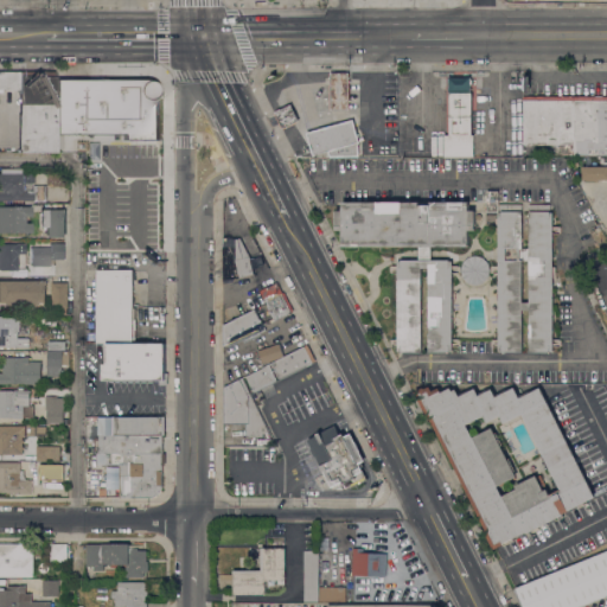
[(18,152),(18,115),(19,115),(19,89),(1,89),(1,91),(0,91),(0,70),(55,71),(55,75),(56,75),(56,152),(18,152)]
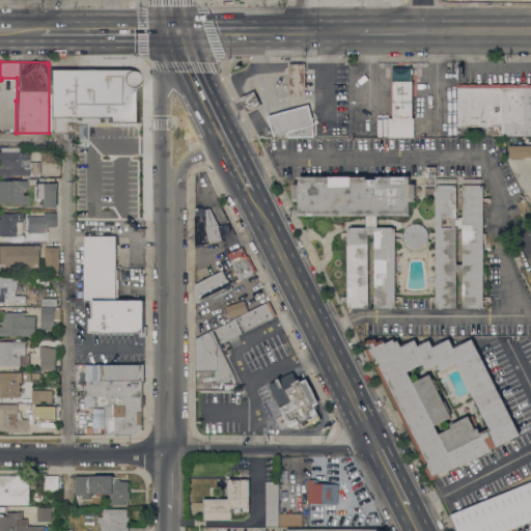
[(305,96),(289,96),(288,63),(305,63),(305,96)]
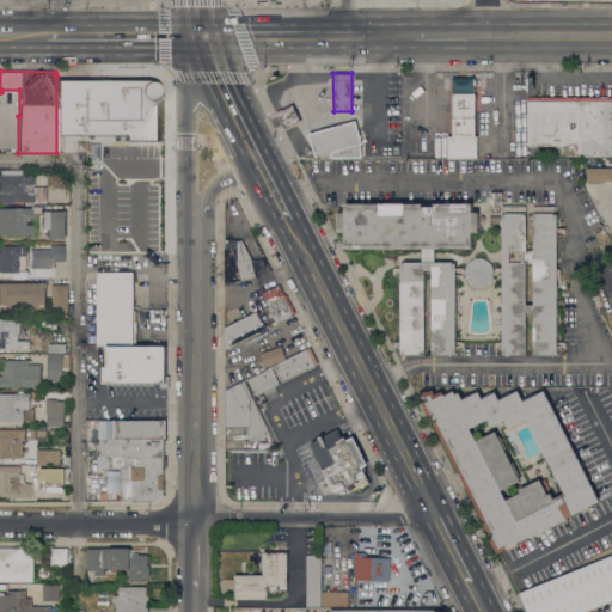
[(56,75),(75,75),(75,127),(96,127),(96,122),(102,122),(102,115),(110,115),(110,121),(165,121),(165,154),(86,154),(86,153),(56,153),(56,75)]
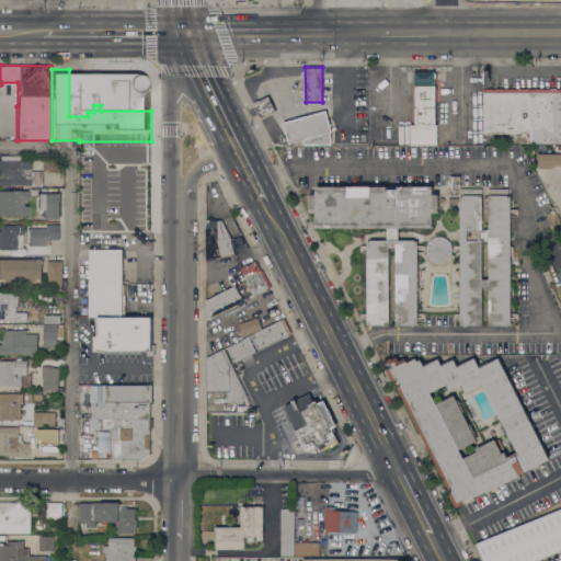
[(436,84),(437,124),(438,124),(438,145),(411,145),(411,125),(416,125),(416,84),(436,84)]
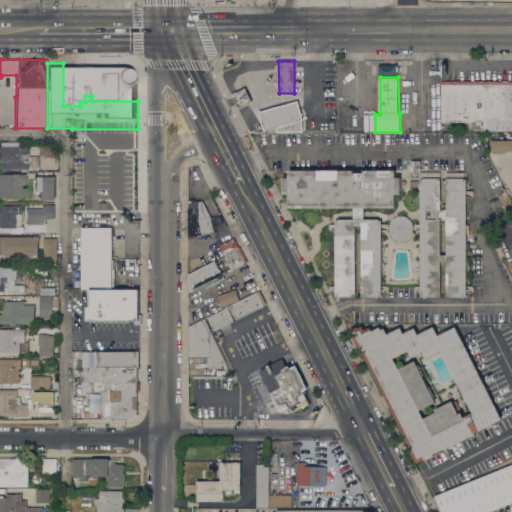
[(485,81),(485,122),(442,122),(442,81),(485,81)]
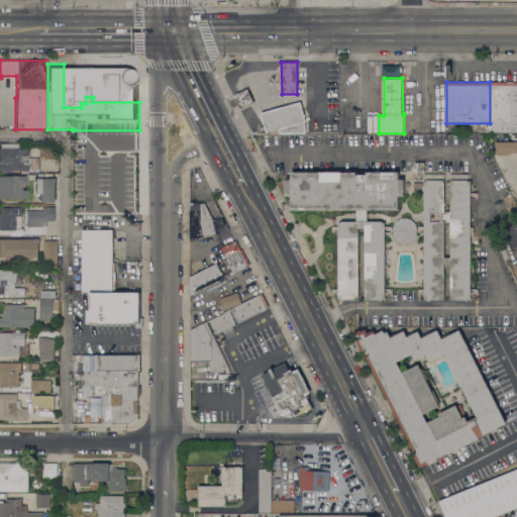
[(516,131),(490,132),(490,123),(490,82),(516,82),(516,131)]
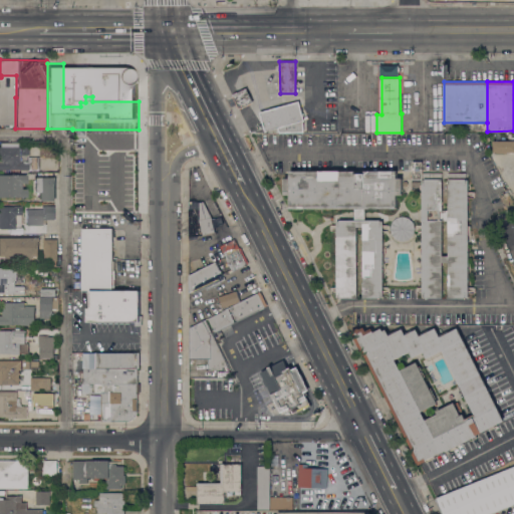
[(254,102),(240,108),(233,95),(247,88),(254,102)]
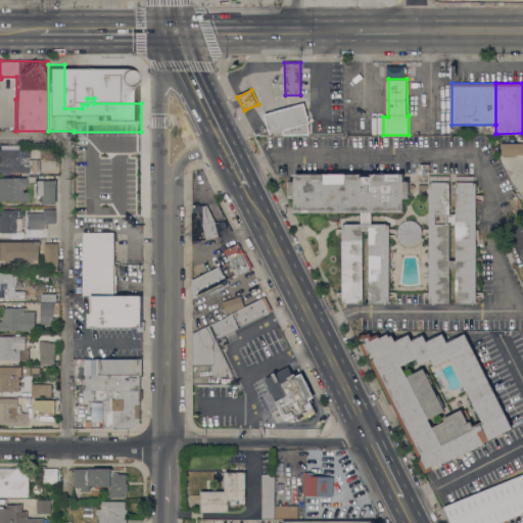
[(311,124),(291,129),(292,131),(285,133),(284,130),(272,133),(270,128),(267,129),(264,115),(304,103),(311,124)]
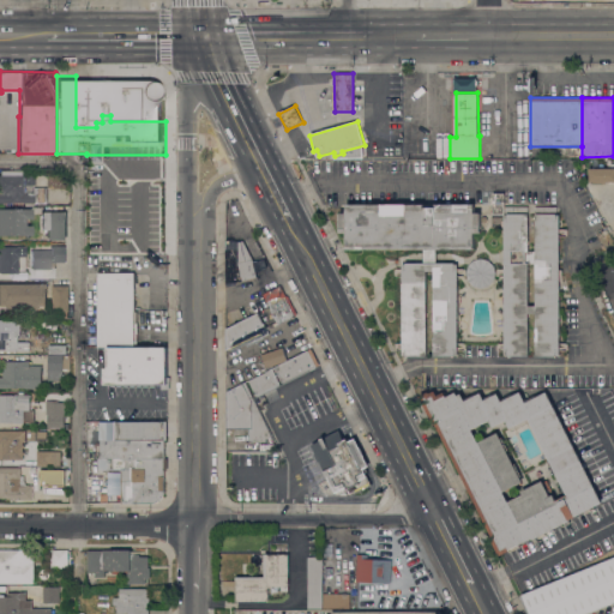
[(166,155),(175,155),(175,160),(167,160),(167,172),(166,172),(166,182),(152,181),(152,184),(148,182),(148,179),(116,178),(116,184),(114,184),(114,209),(85,209),(86,155),(166,155)]
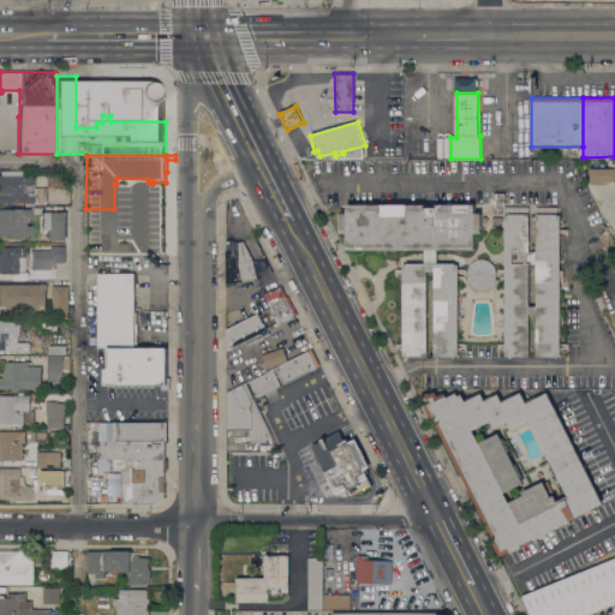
[(611,168),(611,163),(614,163),(614,183),(607,183),(607,184),(603,184),(603,183),(590,183),(590,168),(611,168)]
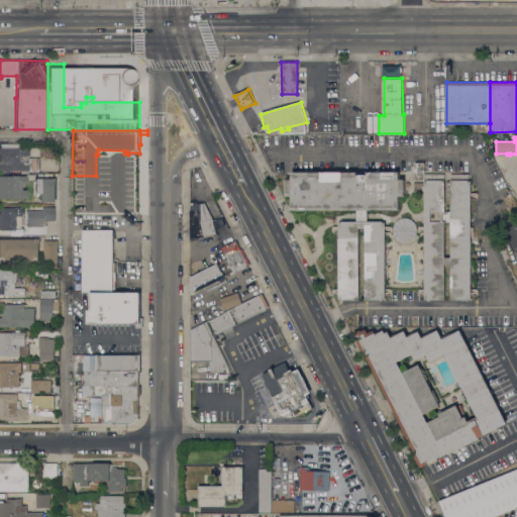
[(0,147),(18,147),(18,163),(27,164),(27,158),(39,158),(39,171),(28,170),(28,171),(0,171),(0,147)]
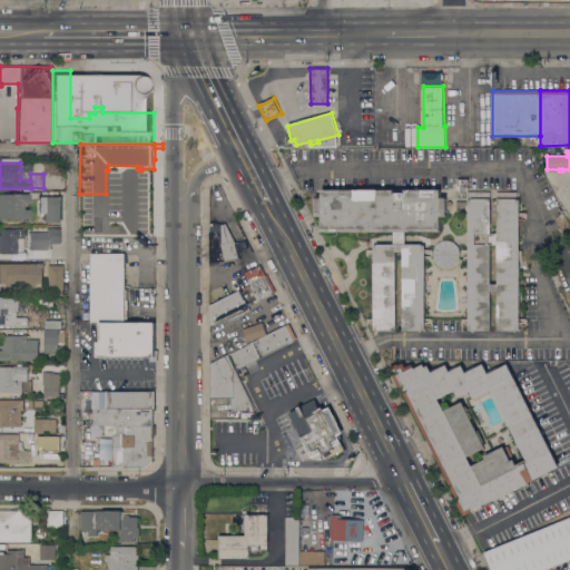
[(498,331),(498,291),(491,291),(491,330),(471,330),(469,330),(468,199),(457,199),(457,179),(468,179),(468,192),(490,192),(490,234),(498,234),(497,193),(516,193),(516,198),(519,198),(520,330),(517,330),(517,331),(498,331)]
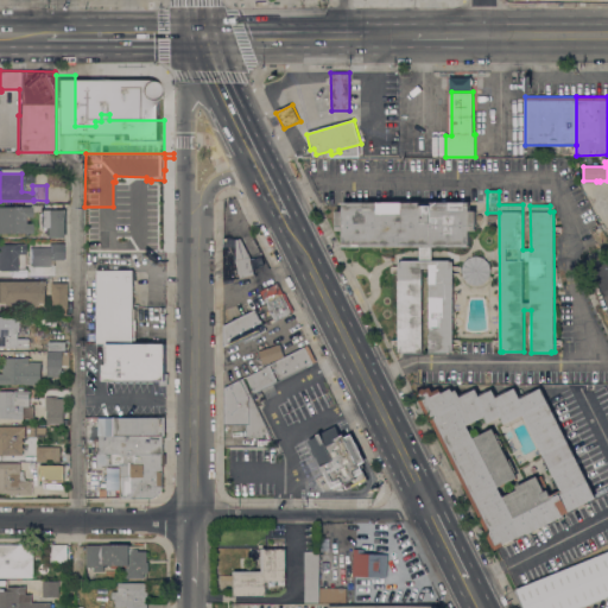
[(453,352),(450,352),(450,353),(429,353),(429,268),(422,268),(422,352),(398,352),(398,261),(401,261),(401,260),(419,260),(419,247),(343,247),(343,229),(336,229),(336,211),(343,211),(343,202),(420,202),(420,204),(431,204),(431,202),(469,202),(469,210),(476,210),(476,229),(469,229),(469,247),(432,247),(432,260),(450,260),(450,261),(453,261),(453,352)]
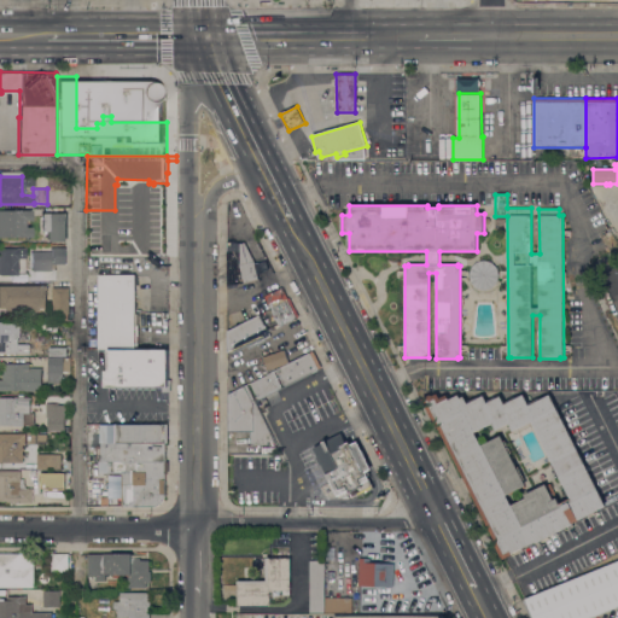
[(0,210),(30,210),(30,220),(24,220),(24,227),(30,227),(30,235),(0,235),(0,210)]
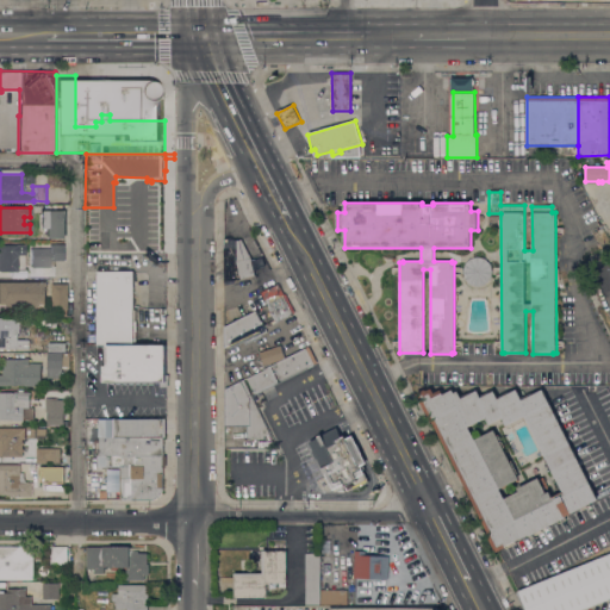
[(66,210),(66,238),(45,238),(45,228),(41,228),(41,210),(66,210)]
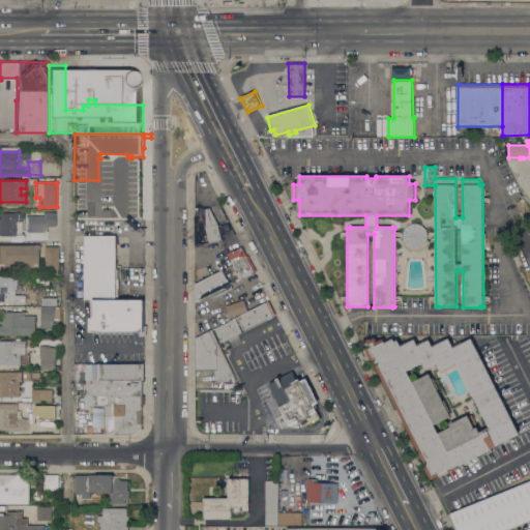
[(222,239),(209,242),(209,239),(205,240),(204,236),(208,235),(207,233),(204,233),(203,229),(206,229),(205,227),(206,208),(210,207),(218,224),(222,239)]
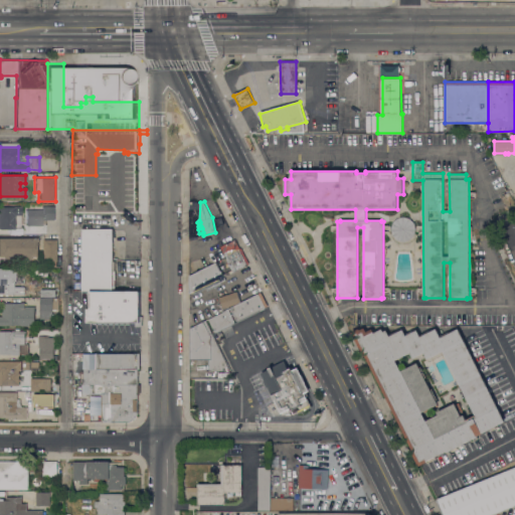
[(42,209),(42,206),(54,206),(54,220),(42,220),(42,225),(26,225),(26,209),(42,209)]
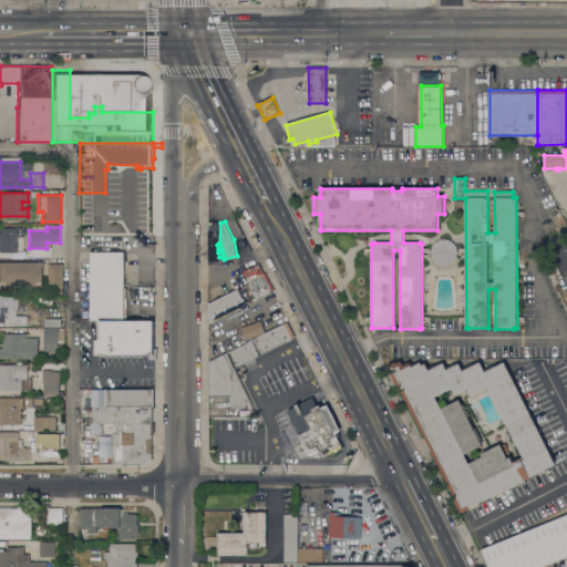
[(0,251),(0,228),(16,228),(16,251),(0,251)]
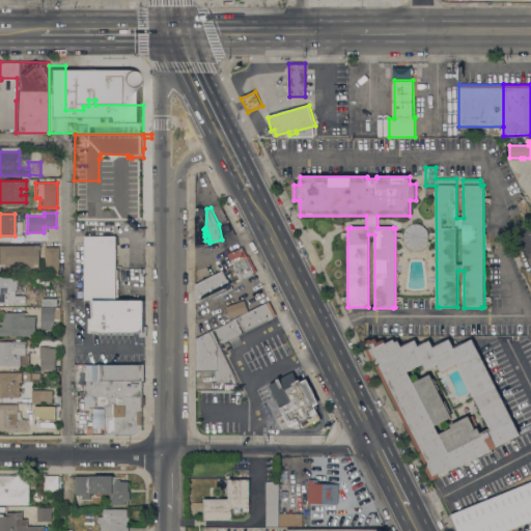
[(416,249),(410,247),(404,242),(402,236),(404,229),(409,225),(416,223),(422,225),(426,229),(428,235),(427,243),(422,247),(416,249)]
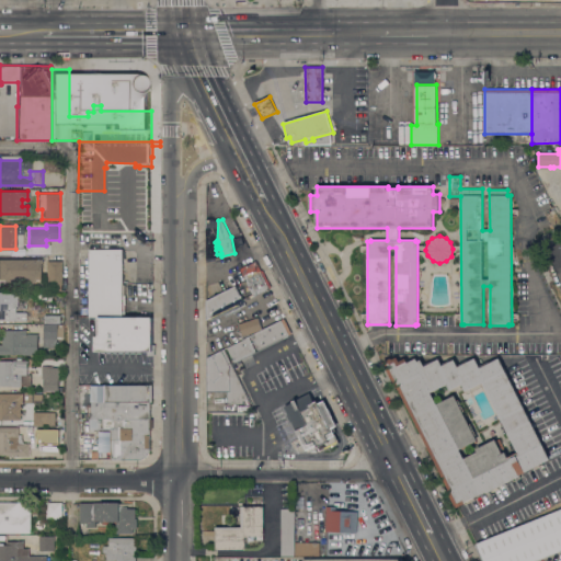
[(89,249),(122,249),(122,294),(125,294),(125,304),(122,304),(122,317),(98,317),(98,316),(89,316),(89,294),(86,294),(86,282),(81,282),(81,275),(89,275),(89,249)]
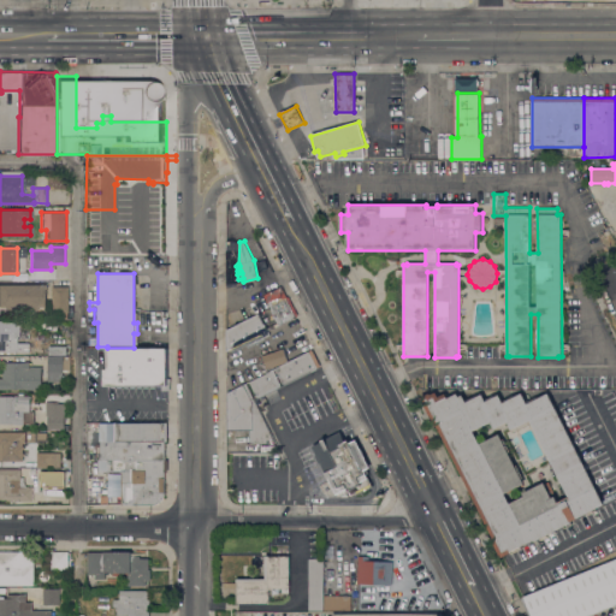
[(0,284),(46,284),(46,307),(37,307),(37,309),(4,309),(4,307),(0,307),(0,284)]
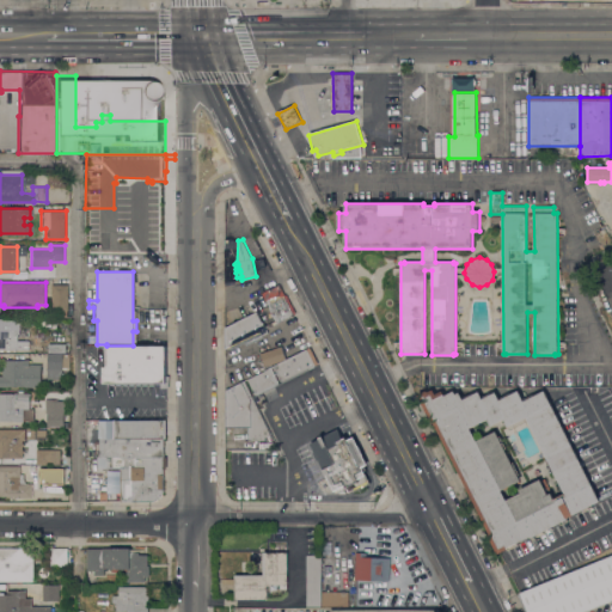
[(68,311),(67,311),(67,317),(61,317),(61,311),(51,311),(51,285),(68,285),(68,311)]
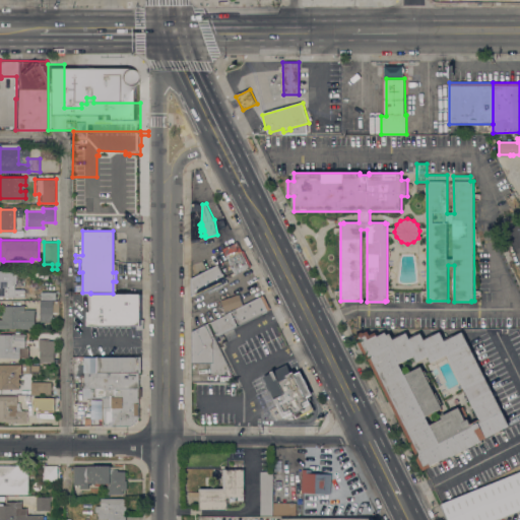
[(250,267),(229,278),(220,262),(228,259),(222,249),(237,242),(250,267)]
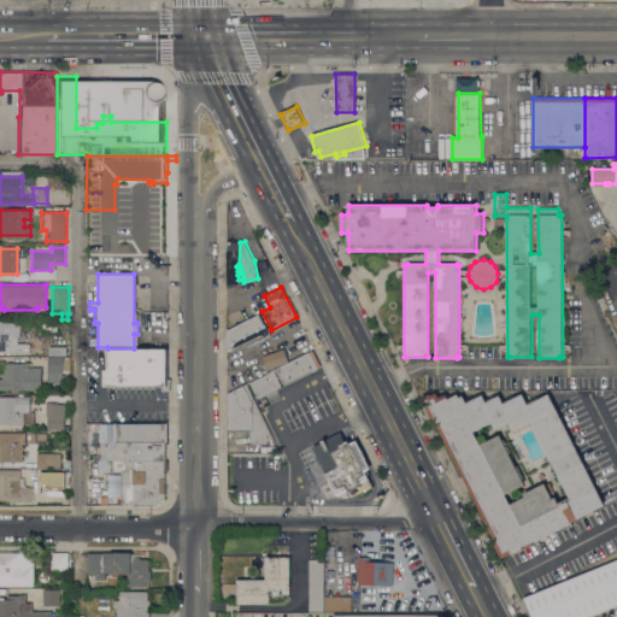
[(260,313),(268,330),(228,350),(228,330),(260,313)]
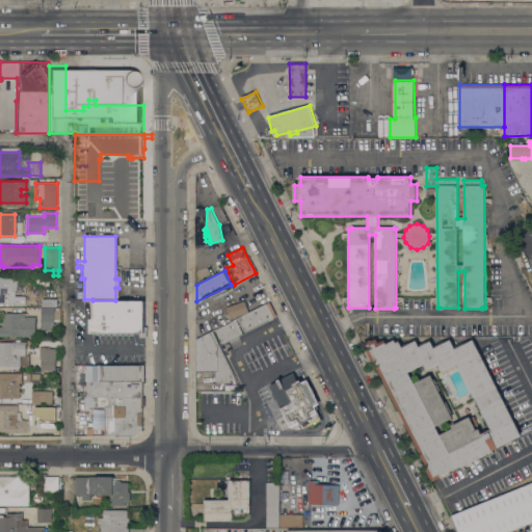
[(0,276),(16,276),(16,284),(25,284),(25,304),(14,304),(14,306),(11,306),(11,304),(8,304),(8,306),(6,306),(6,304),(2,304),(2,306),(0,306),(0,276)]
